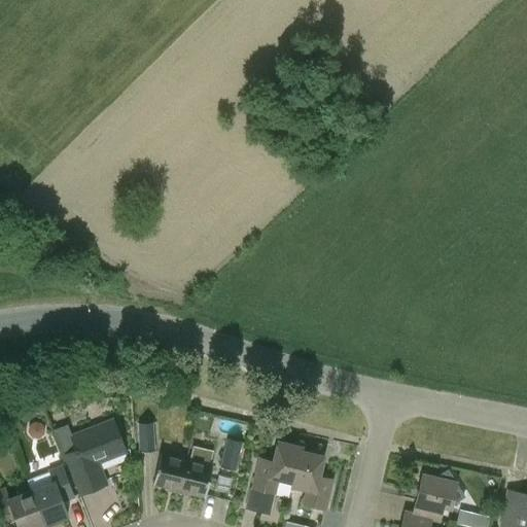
[(68,426),(55,431),(79,495),(106,485),(98,464),(125,453),(112,420),(71,435),(68,426)]
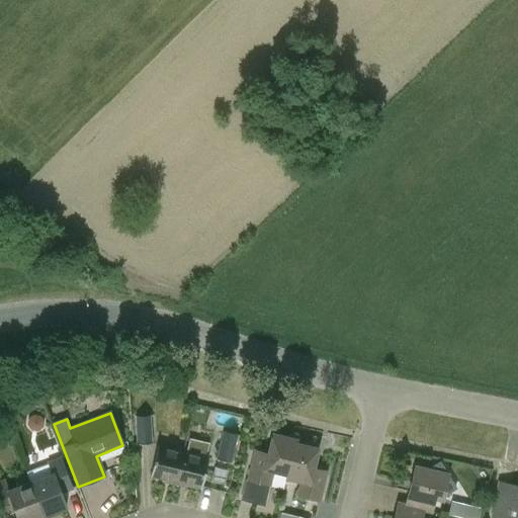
[(136,444),(152,444),(151,415),(135,416),(136,444)]
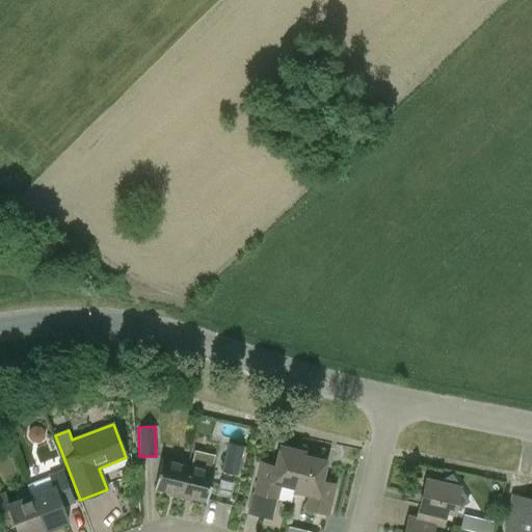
[(229,444),(221,472),(237,476),(244,447),(229,444)]
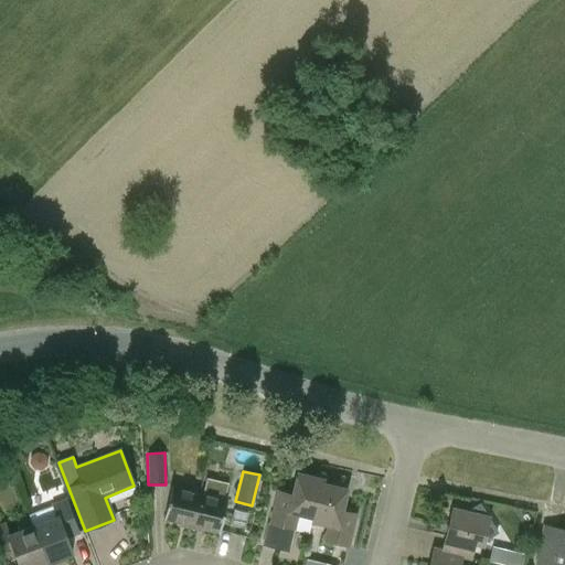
[(310,523),(311,524),(322,480),(296,475),(290,501),(276,498),(269,524),(292,530),(296,514),(311,518),(310,523)]
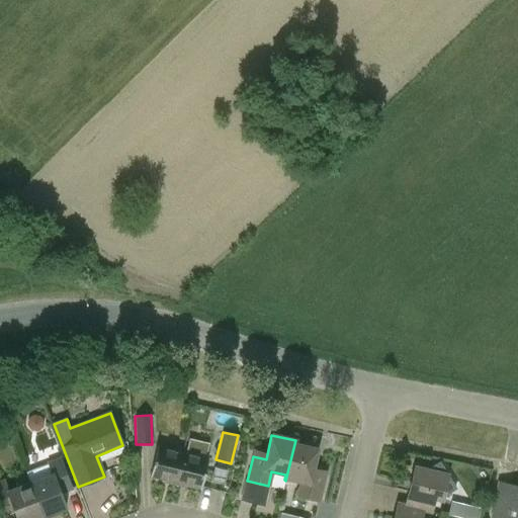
[(295,440),(285,481),(299,484),(295,497),(319,502),(325,476),(312,472),(318,448),(295,443),(295,440)]
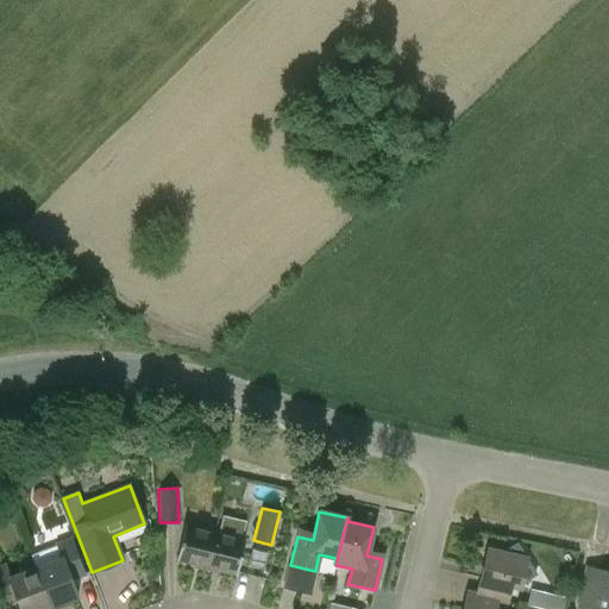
[(193,567),(205,570),(214,532),(183,525),(175,560),(193,564),(193,567)]
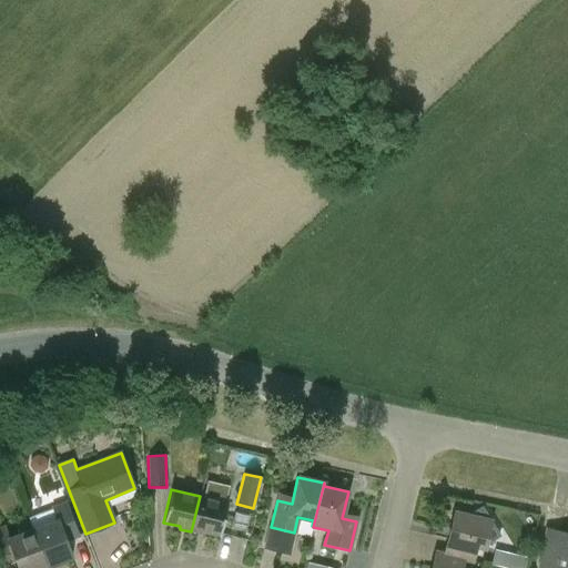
[(227,503),(200,496),(191,531),(202,535),(203,531),(220,536),(227,503)]
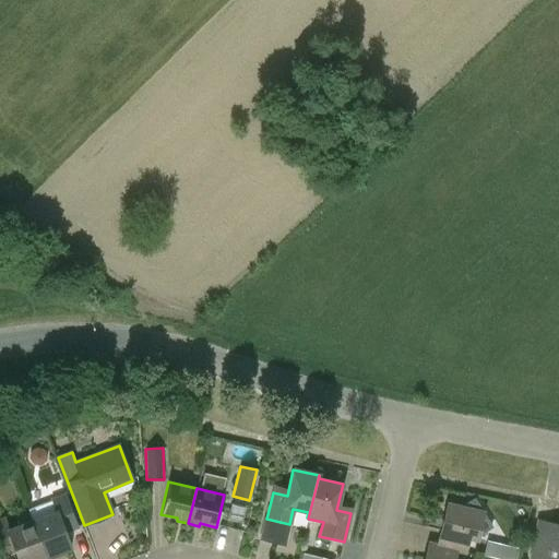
[(55,511),(32,521),(46,557),(70,547),(64,533),(76,528),(62,495),(50,499),(55,511)]
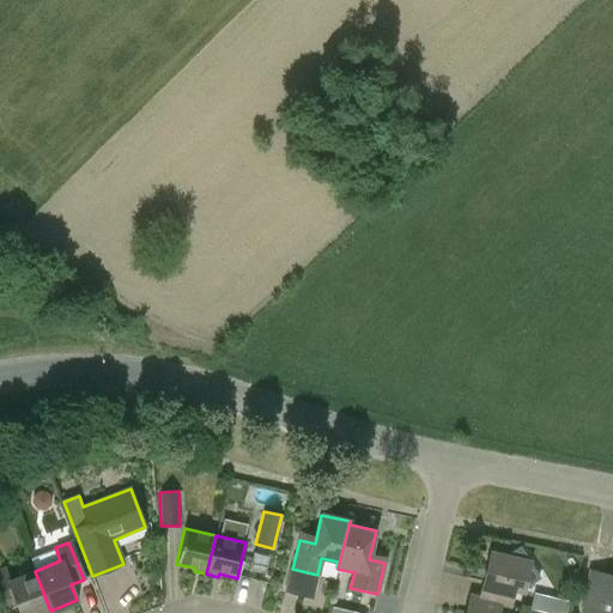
[(469,598),(468,600),(509,608),(513,592),(522,594),(529,563),(490,554),(479,600),(469,598)]
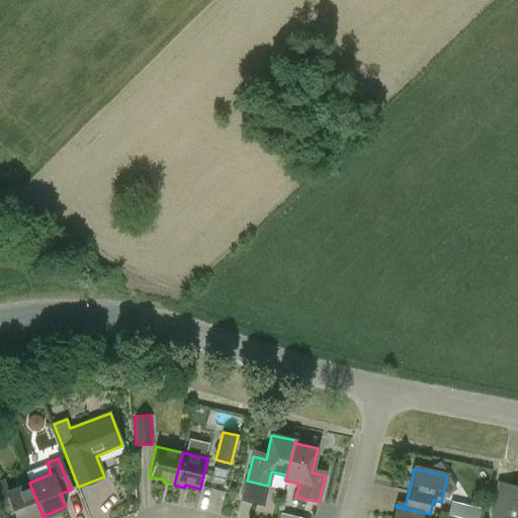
[(16,517),(37,517),(42,516),(29,483),(6,492),(2,481),(0,481),(0,507),(3,516),(14,511),(16,517)]
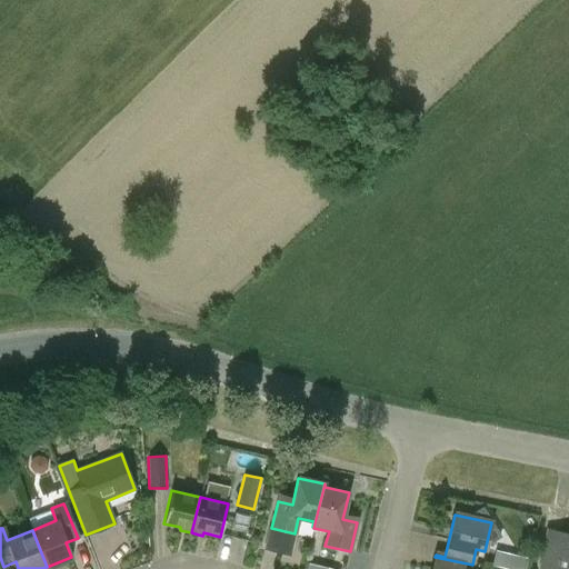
[(568,568),(568,535),(560,533),(557,553),(543,550),(539,568),(568,568)]
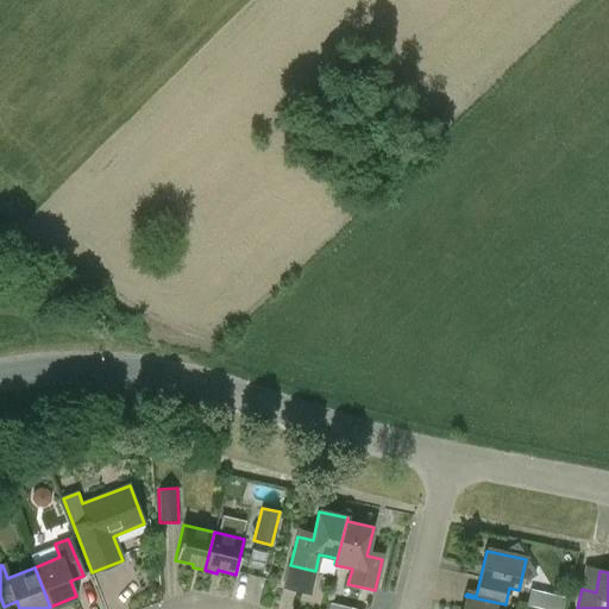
[(525,601),(559,608),(564,596),(528,586),(525,601)]
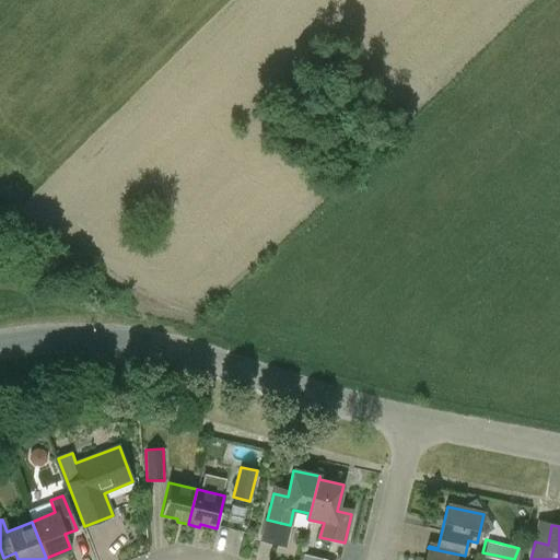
[(455,559),(457,556),(465,557),(465,556),(428,548),(424,559),(455,559)]
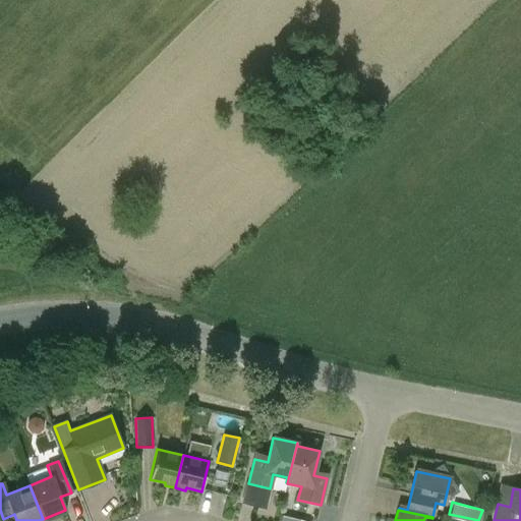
All buildings are outlined.
